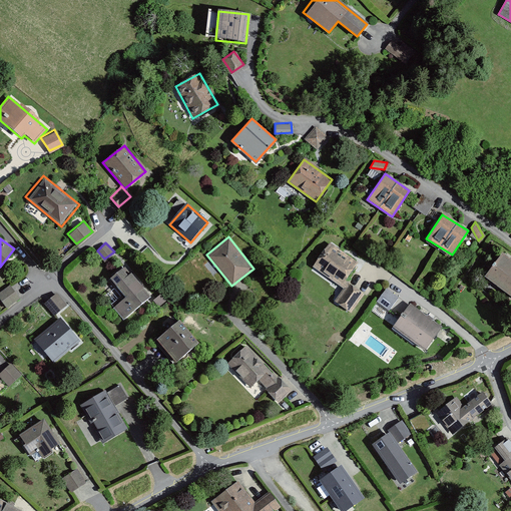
[(329,242),(313,267),(339,285),(355,261),(329,242)]
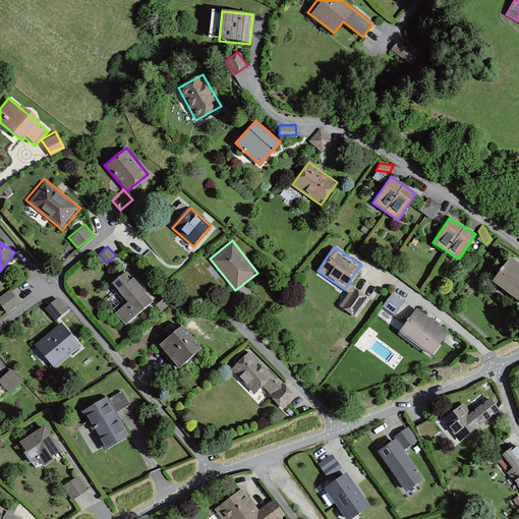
[(518,264),(508,256),(491,280),(518,300),(518,264)]
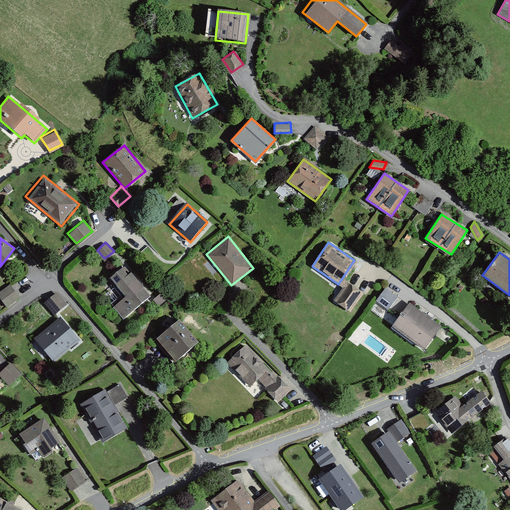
[(124,265),(109,277),(123,296),(112,305),(122,318),(149,297),(124,265)]
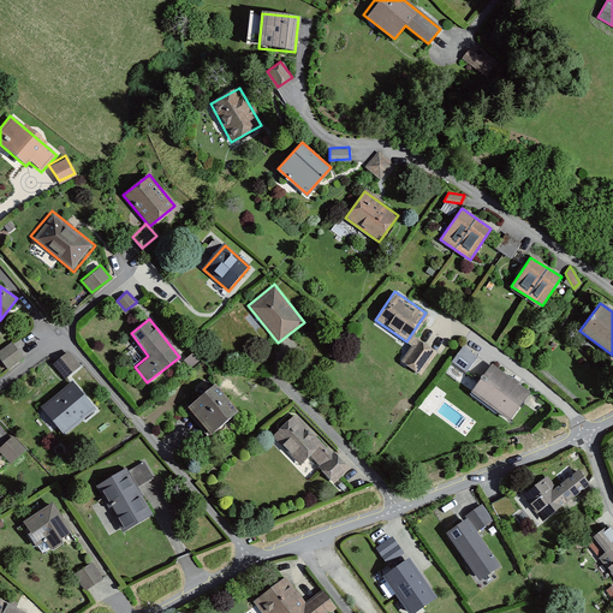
[(415,337),(400,358),(420,373),(436,352),(415,337)]
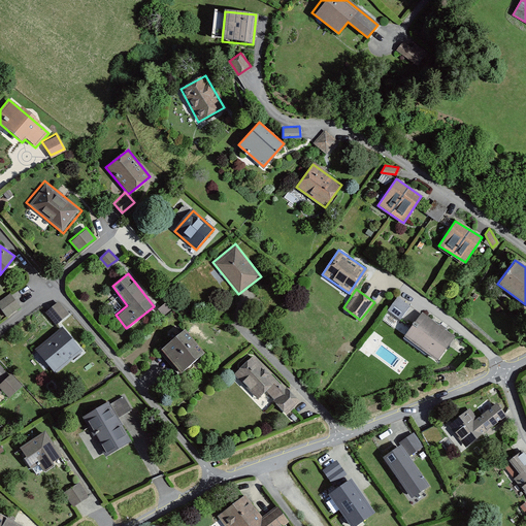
[(397,296),(388,307),(400,317),(411,304),(397,296)]
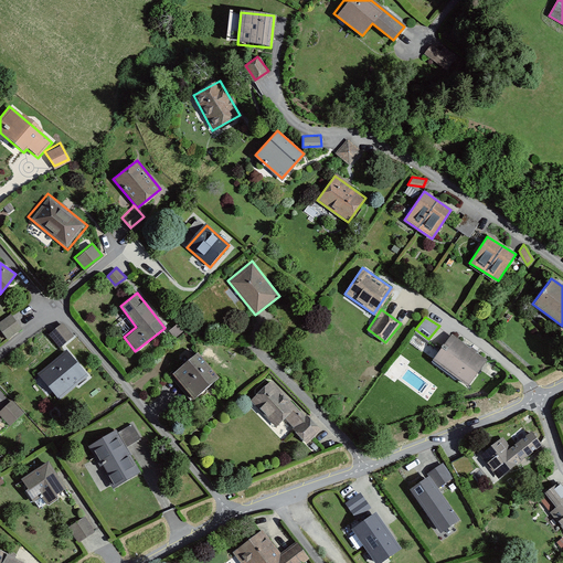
[(62,321),(49,332),(59,346),(74,335),(62,321)]
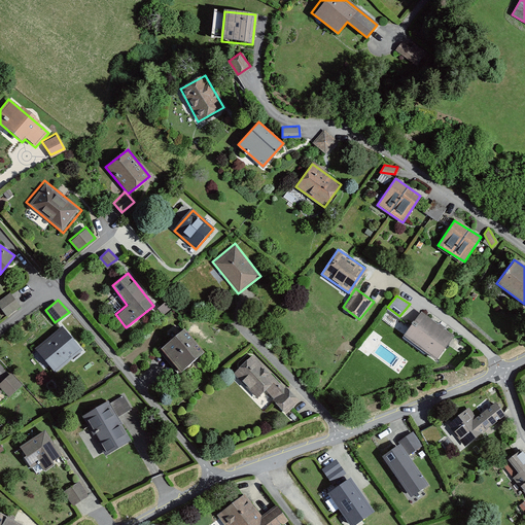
[(454,337),(420,312),(403,337),(435,361),(454,337)]
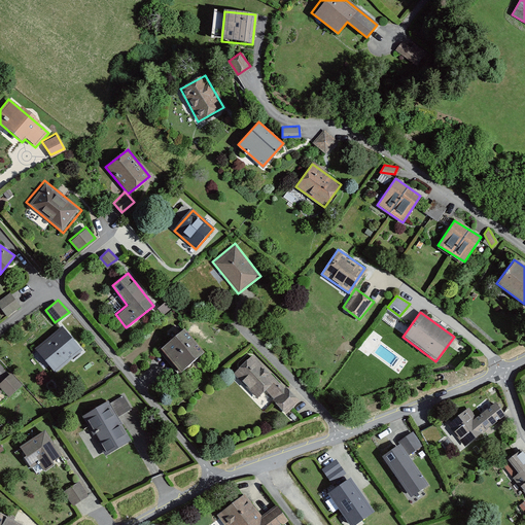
[(62,326),(35,348),(55,372),(81,350),(62,326)]
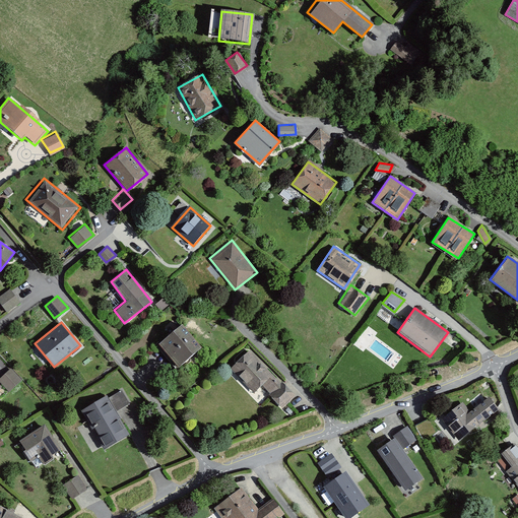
[(180,325),(157,345),(180,369),(201,348),(180,325)]
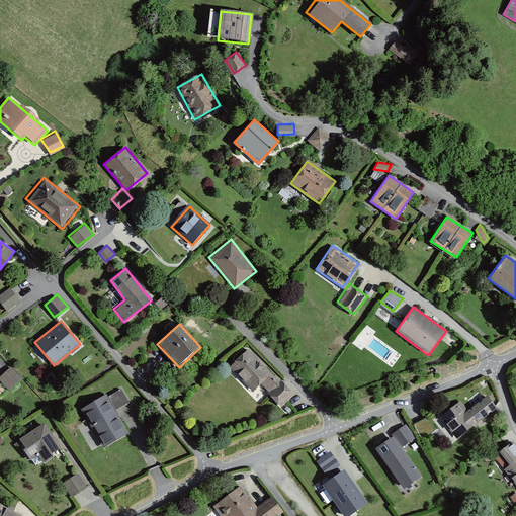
[(248,349),(230,368),(253,391),(260,383),(269,393),(280,380),(248,349)]
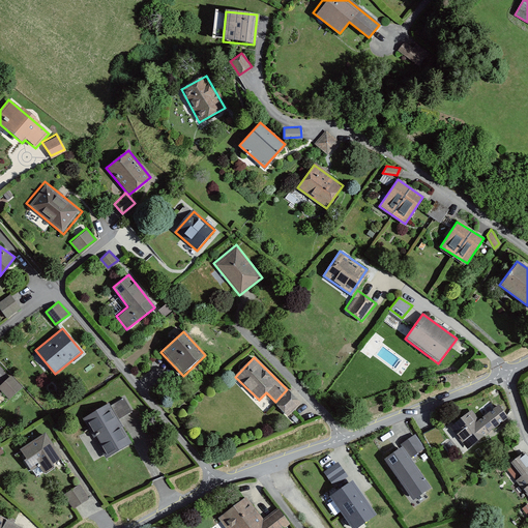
[(9,374),(0,382),(0,386),(9,398),(21,387),(9,374)]
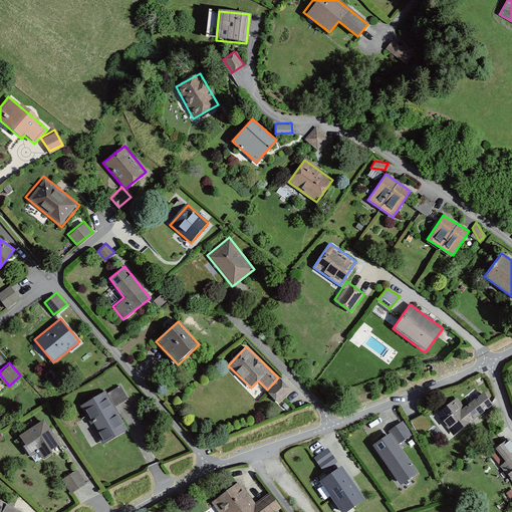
[(280,378),(267,392),(277,401),(292,390),(280,378)]
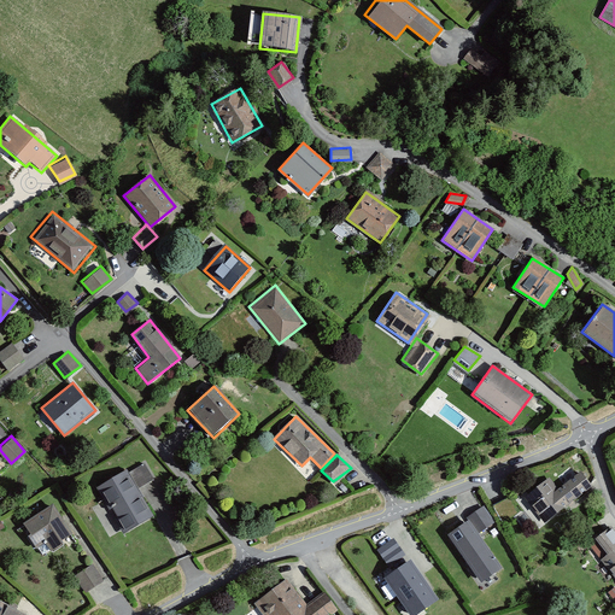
[(127,469),(95,486),(121,533),(152,516),(127,469)]
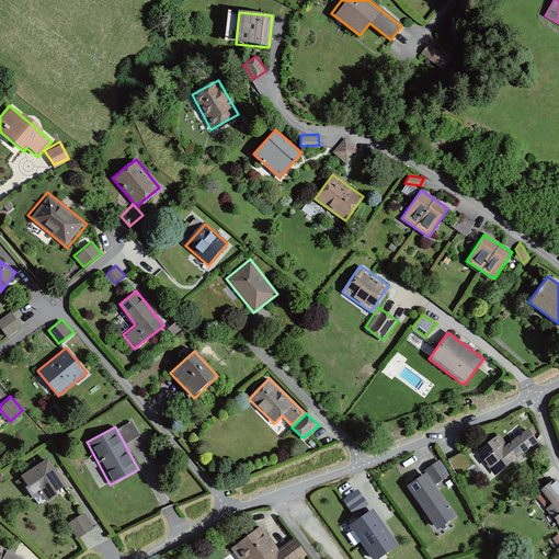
[(499,434),(476,452),(494,476),(537,442),(527,429),(508,445),(499,434)]
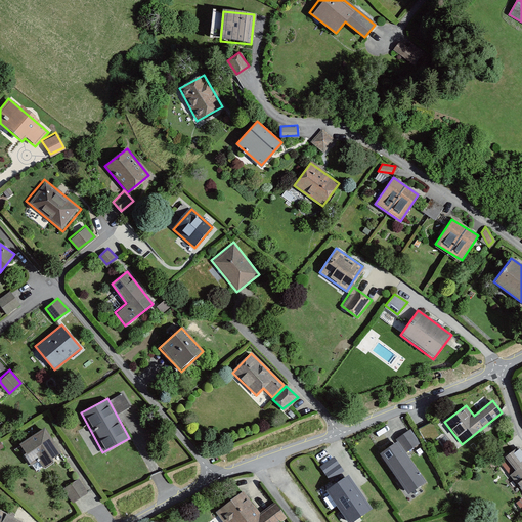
[(62,454),(44,427),(14,445),(28,466),(38,460),(43,468),(62,454)]
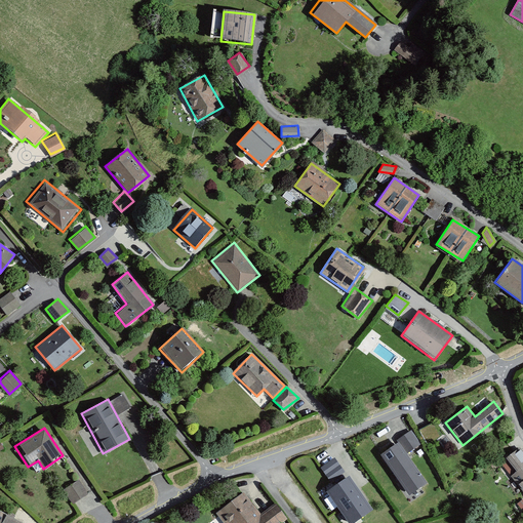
[(399,443),(381,453),(408,495),(426,485),(399,443)]
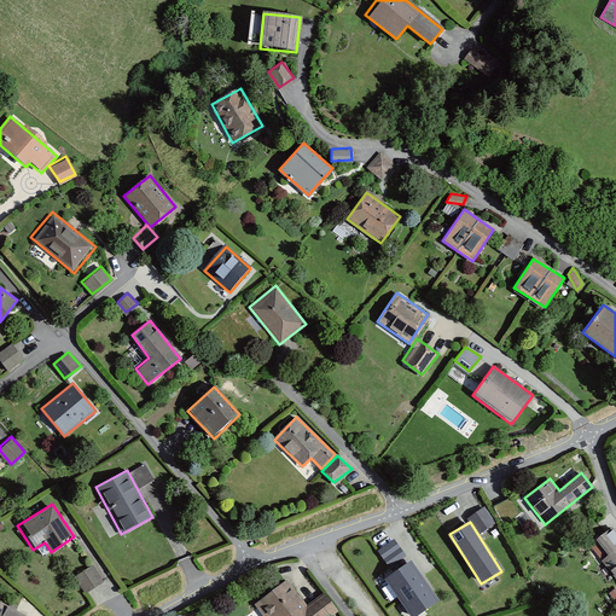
[(615,530),(612,527),(597,539),(610,556),(602,562),(615,579),(615,530)]
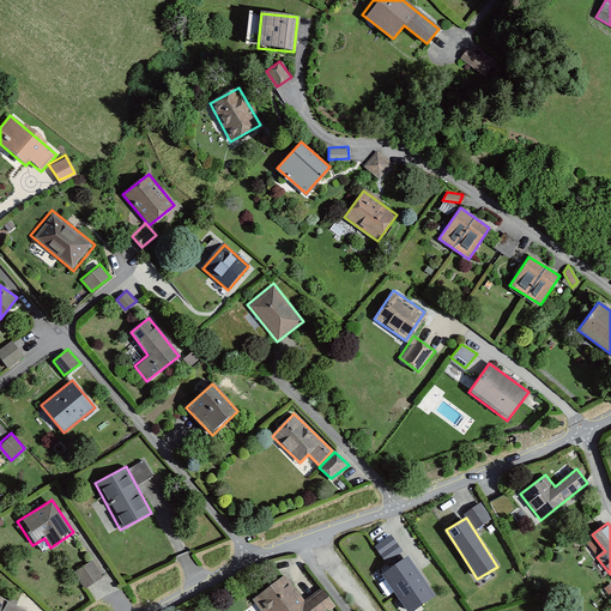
[(389,532),(374,544),(386,560),(401,548),(389,532)]
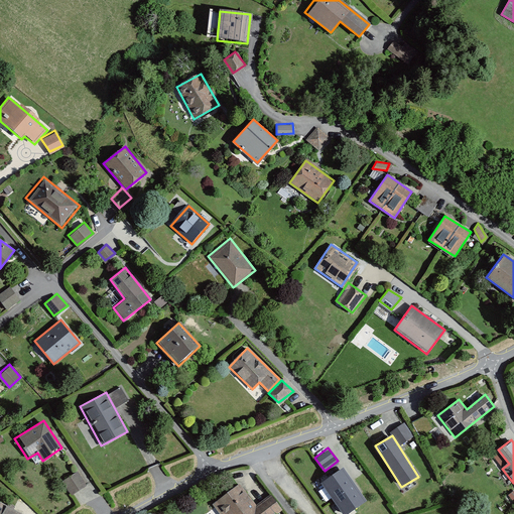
[(320,481),(342,513),(344,513),(364,499),(343,466),(320,481)]
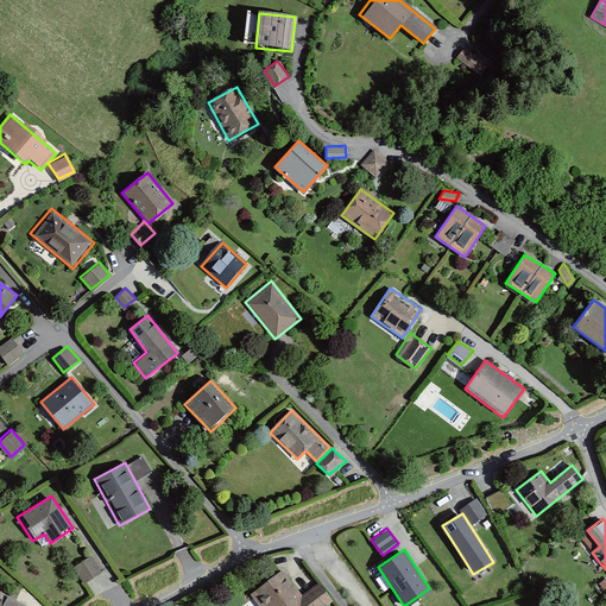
[(88,553),(71,566),(82,581),(101,568),(88,553)]
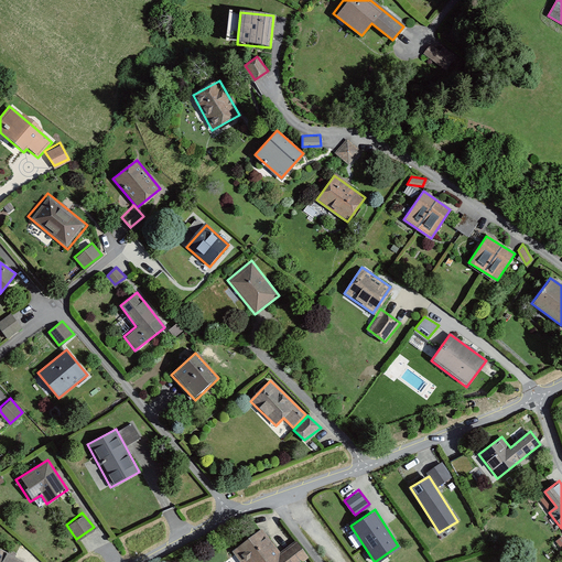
[(261,527),(228,552),(235,561),(300,561),(306,558),(294,541),(280,552),(261,527)]
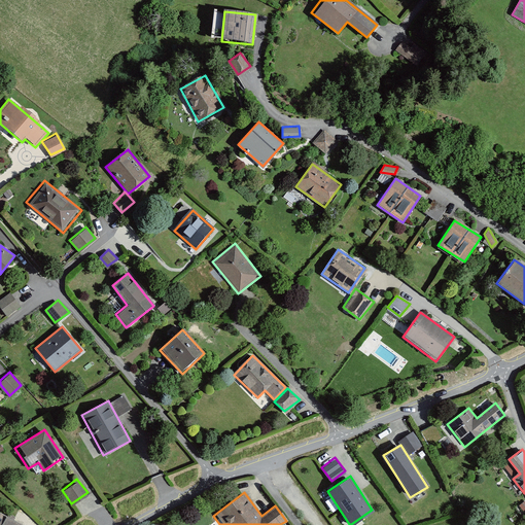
[(22,524),(0,514),(0,524),(22,524)]
